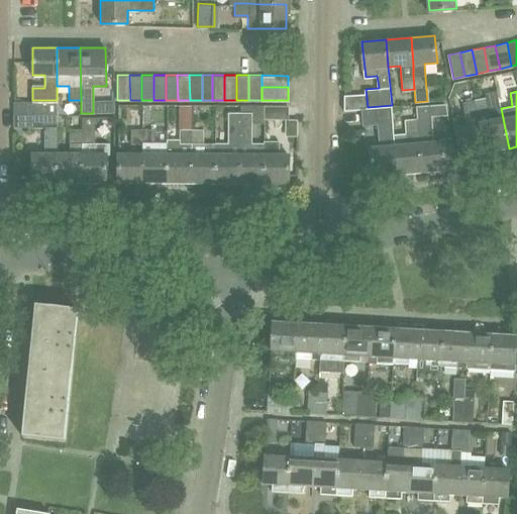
[(486,97),(474,100),(485,153),(509,148),(501,108),(489,111),(486,97)]
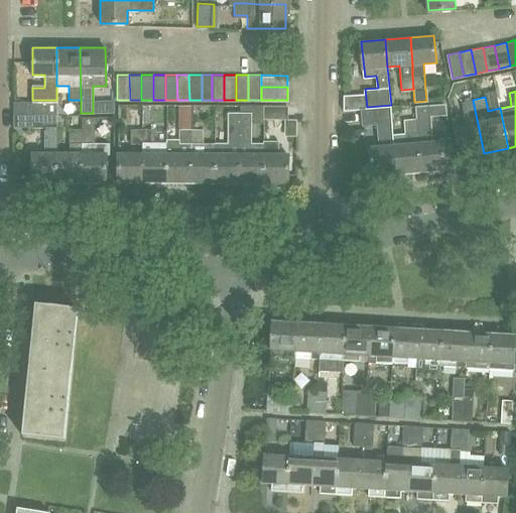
[(19,100),(13,100),(13,114),(27,113),(56,113),(56,100),(32,100),(19,100)]
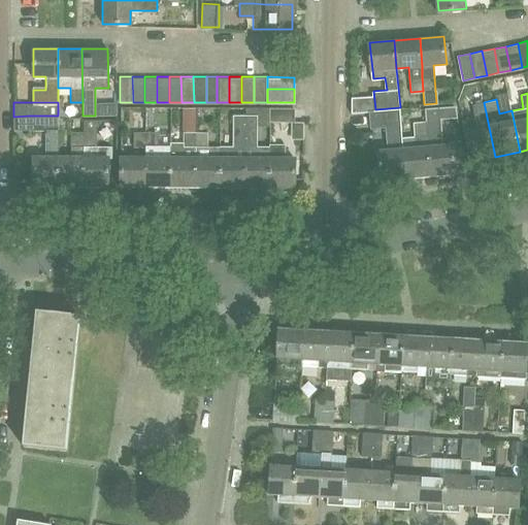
[(470,161),(495,157),(484,102),(472,104),(475,118),(462,121),(470,161)]
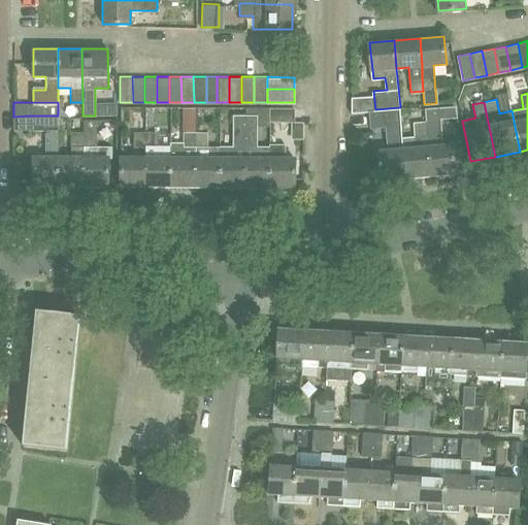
[(294,121),(294,106),(269,106),(269,121),(294,121)]
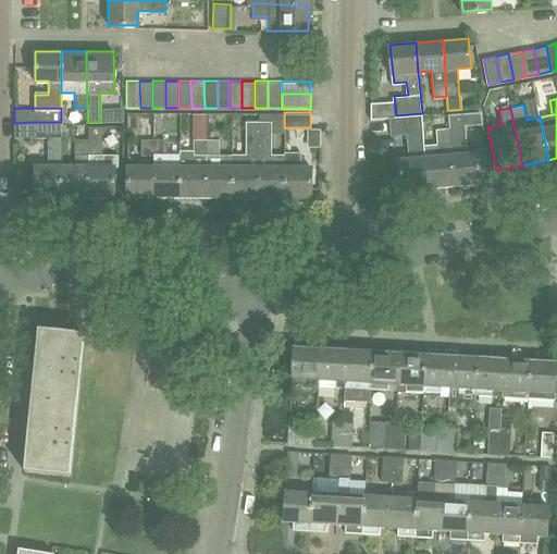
[(396,115),(391,117),(392,133),(404,132),(407,131),(423,130),(422,113),(396,115)]
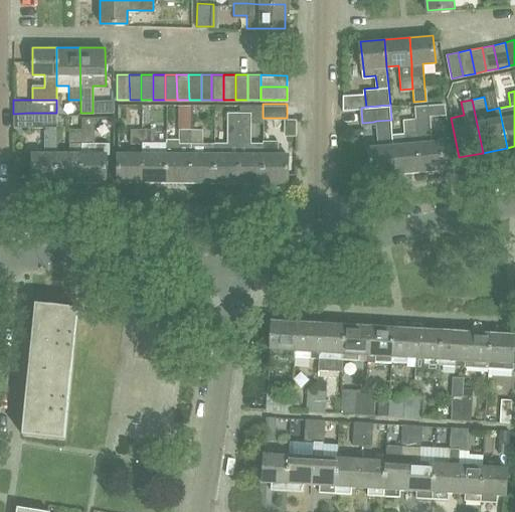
[(214,142),(214,153),(214,181),(238,181),(238,112),(226,112),(226,142),(214,142)]
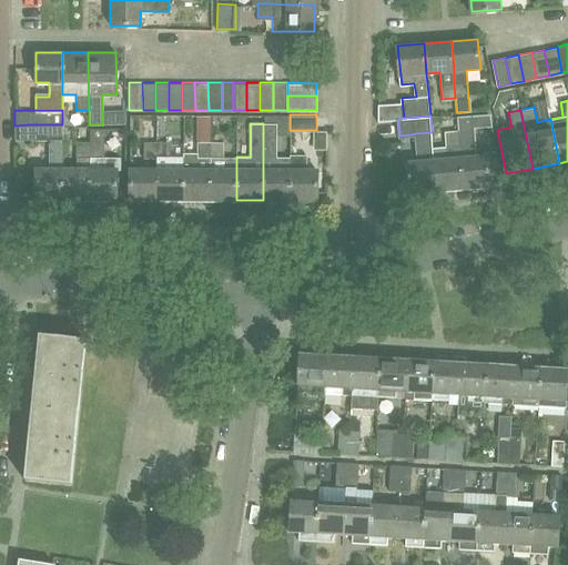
[(275,123),(263,123),(263,200),(290,200),(290,169),(290,157),(275,157),(275,123)]
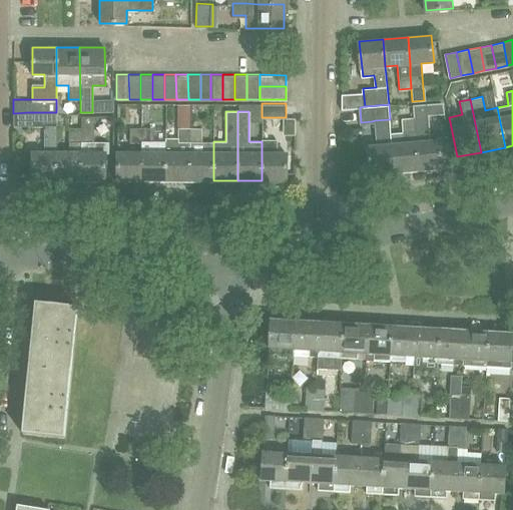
[(56,112),(27,112),(27,120),(32,126),(44,126),(56,126),(56,112)]
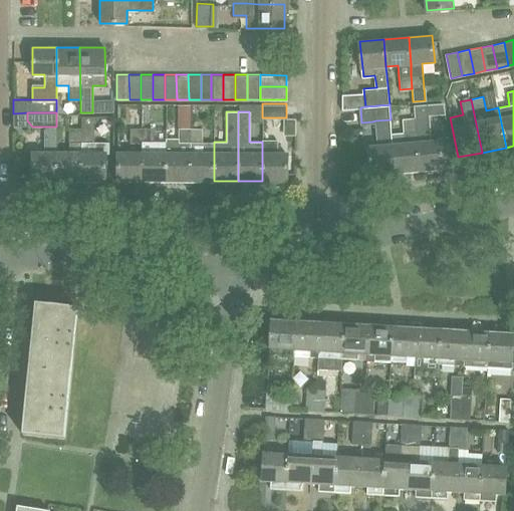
[(81,128),(80,128),(80,152),(80,181),(104,181),(104,155),(107,155),(107,143),(94,143),(93,116),(81,116),(81,128)]
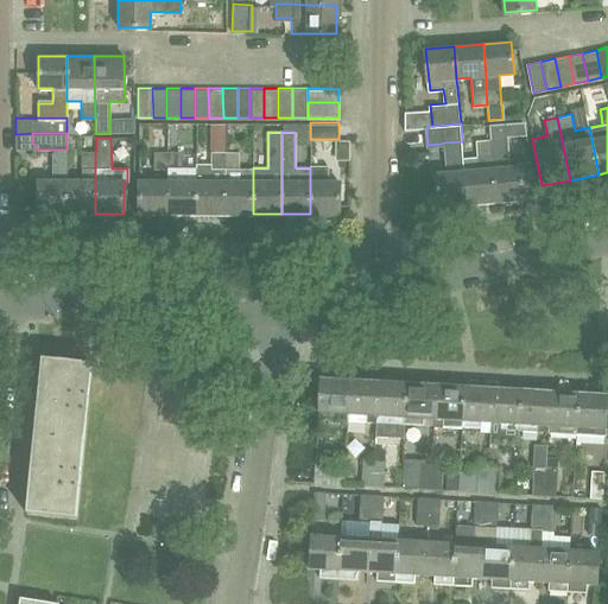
[(467,204),(495,202),(494,167),(493,157),(492,139),(477,140),(479,158),(463,159),(467,204)]
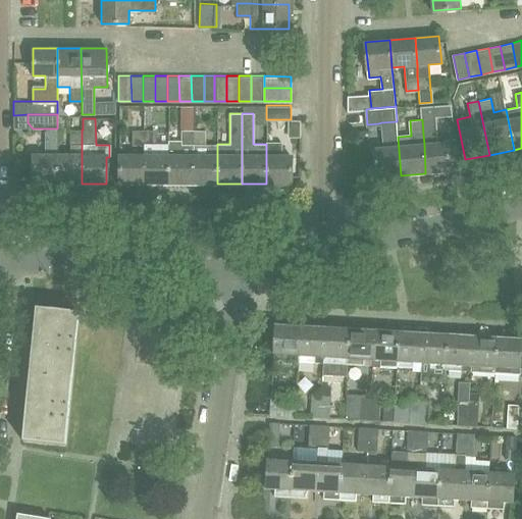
[(383,147),(374,148),(377,177),(401,175),(398,137),(397,121),(381,122),(383,147)]
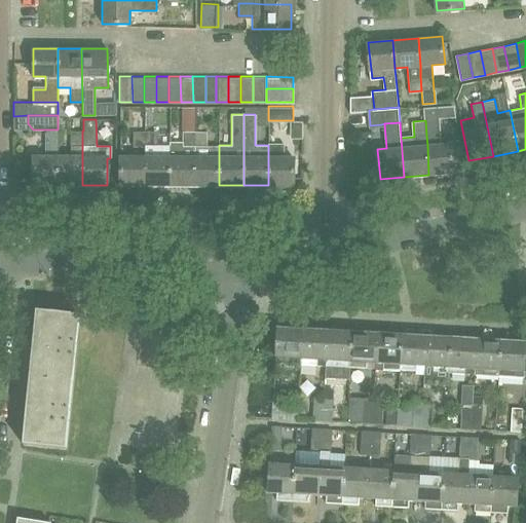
[(442,124),(425,125),(426,136),(427,145),(428,175),(453,173),(453,161),(451,143),(443,144),(442,124)]
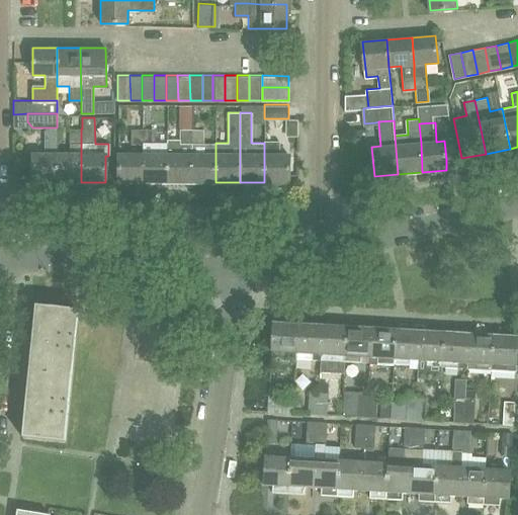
[(45,127),(45,153),(31,153),(31,182),(57,182),(57,153),(57,127),(45,127)]
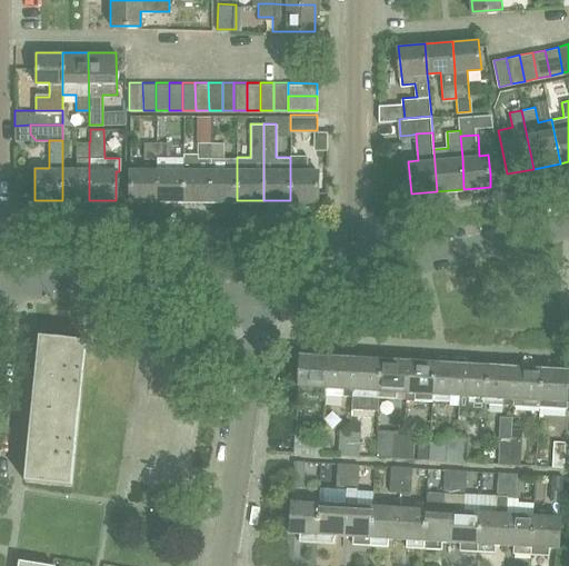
[(77,168),(62,168),(62,200),(89,200),(89,168),(89,141),(77,141),(77,168)]
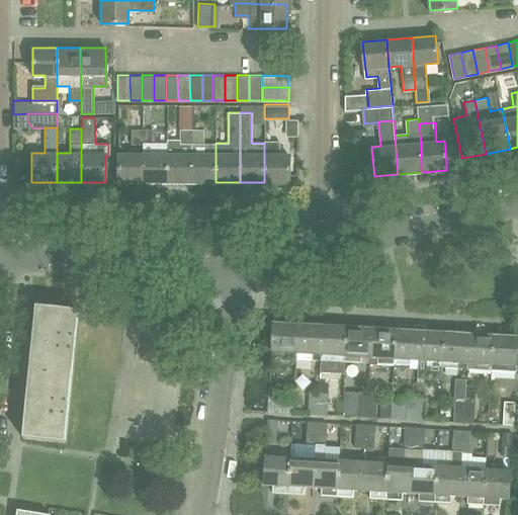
[(143,143),(143,129),(131,129),(131,143),(143,143)]
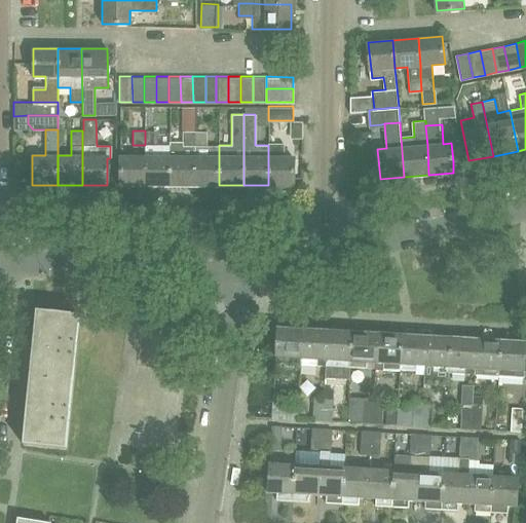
[(145,145),(145,155),(145,185),(170,185),(170,145),(156,145),(156,131),(145,131),(145,145)]
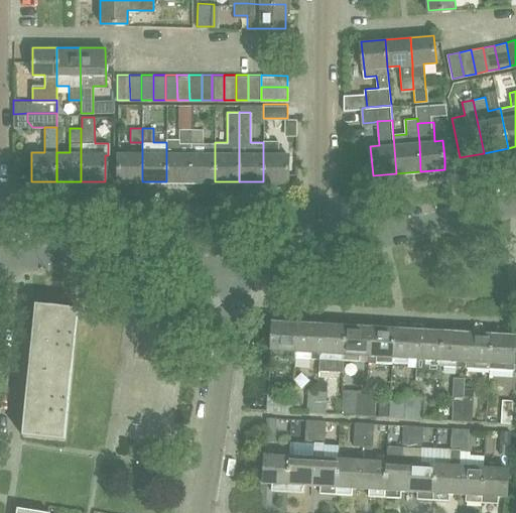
[(166,138),(166,142),(166,181),(189,181),(190,153),(190,128),(178,128),(178,138),(166,138)]
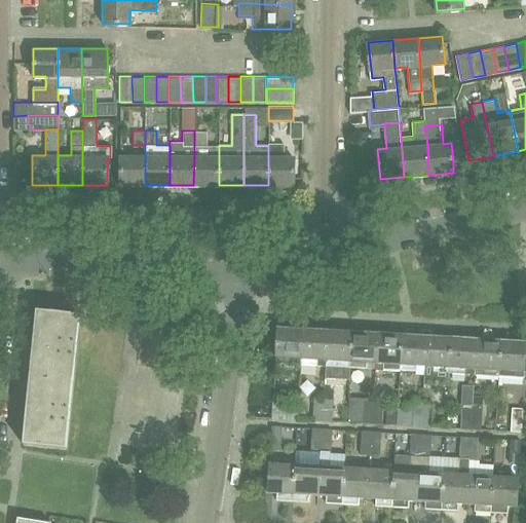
[(205,131),(194,131),(194,156),(193,185),(219,185),(219,156),(219,145),(205,145),(205,131)]
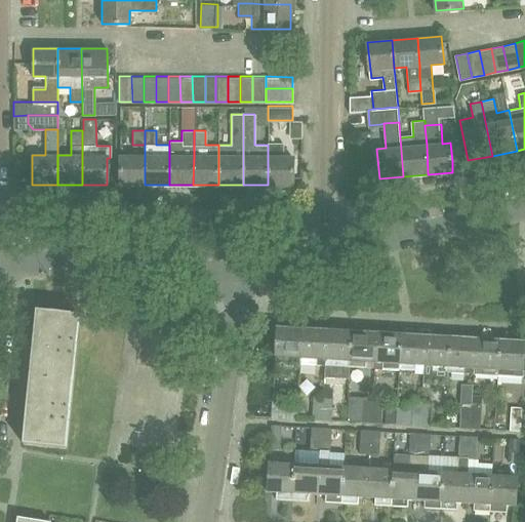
[(268,145),(268,156),(268,185),(292,185),(292,156),(283,156),(283,145),(268,145)]
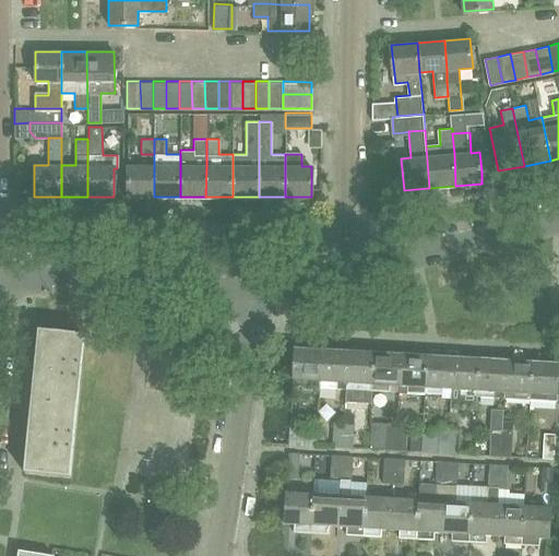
[(127,197),(154,197),(154,165),(127,165),(127,197)]
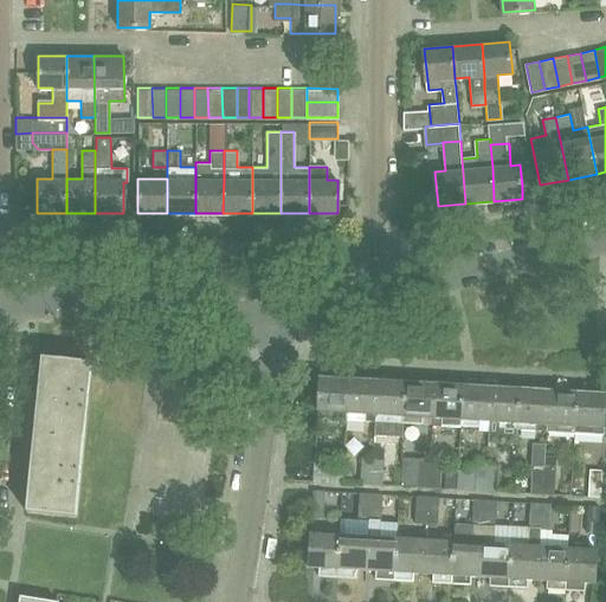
[(42,356),(34,433),(83,438),(90,361),(42,356)]
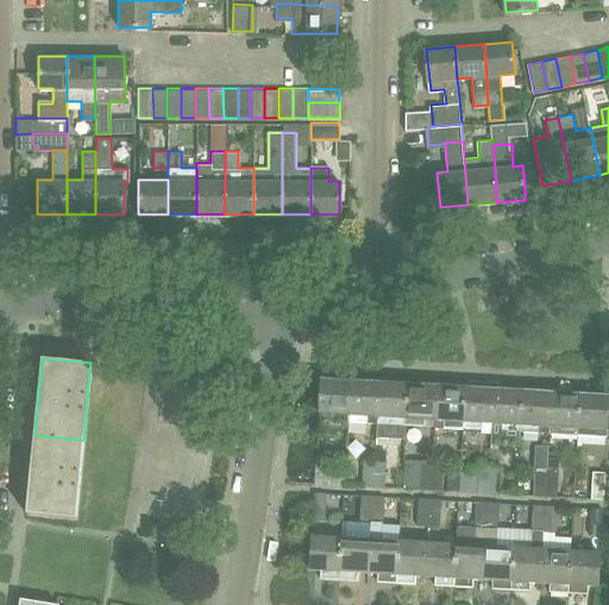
[(319,411),(319,418),(330,420),(349,421),(351,378),(332,377),(332,379),(321,378),(319,411)]
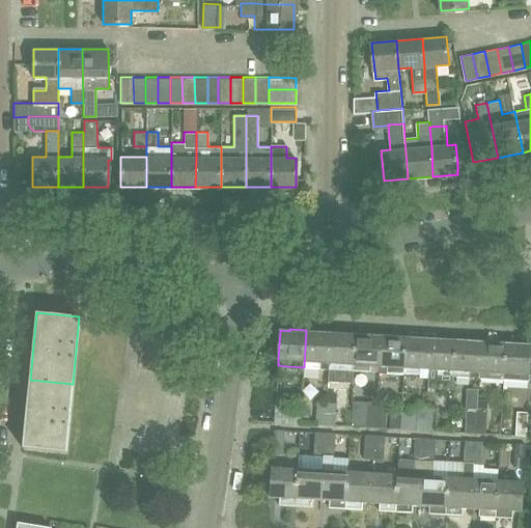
[(306,330),(304,367),(328,368),(329,362),(330,334),(322,333),(322,331),(306,330)]
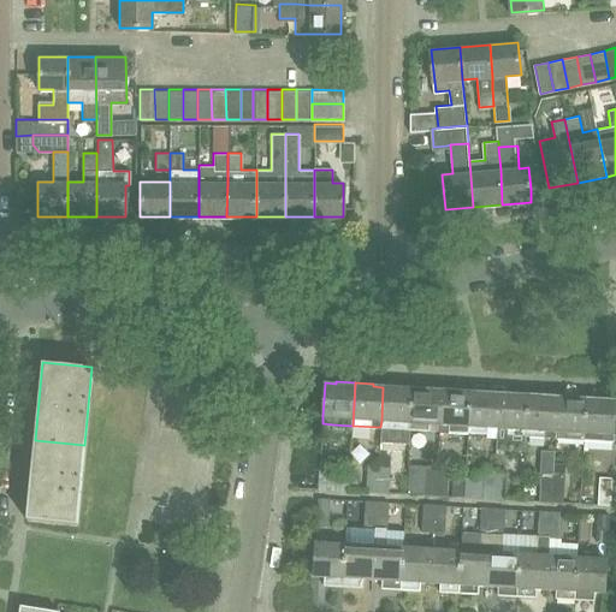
[(395,428),(410,429),(413,386),(394,385),(394,387),(383,387),(381,420),(380,427),(380,444),(395,444),(395,428)]
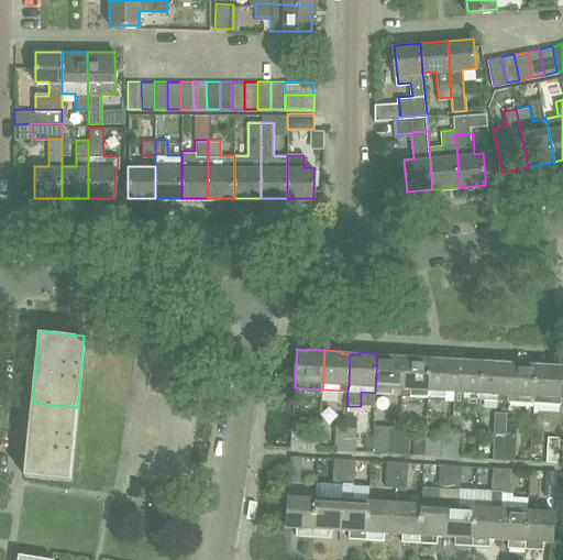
[(395,354),(377,353),(375,393),(392,394),(393,387),(401,388),(403,357),(394,357),(395,354)]
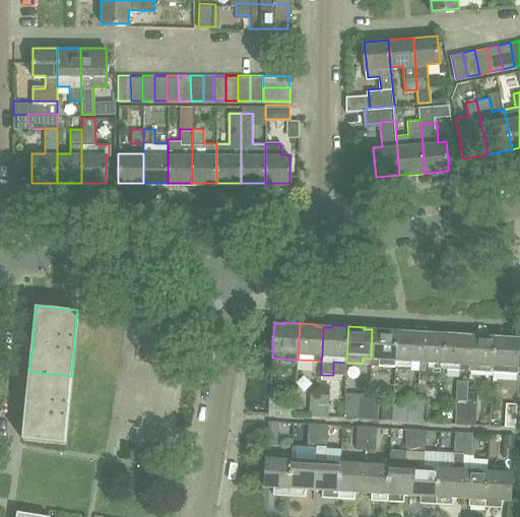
[(381,330),(372,329),(371,359),(370,364),(379,364),(379,365),(394,366),(396,329),(381,328),(381,330)]
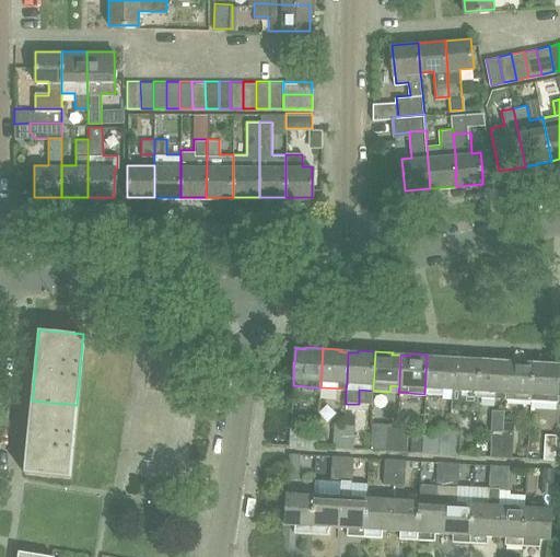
[(427,355),(424,394),(442,395),(443,389),(452,390),(454,358),(444,358),(445,356),(427,355)]
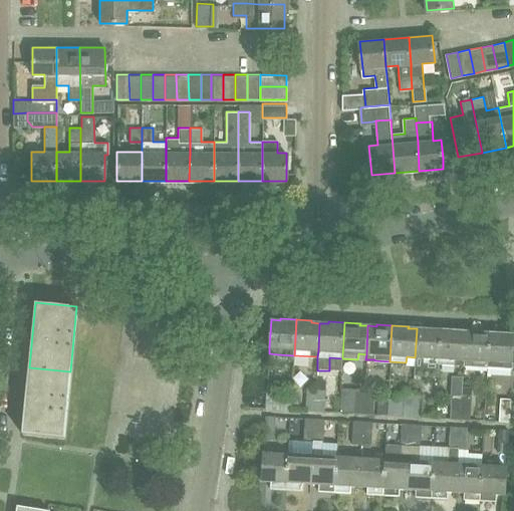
[(417,328),(415,357),(440,358),(441,328),(425,327),(425,329),(417,328)]
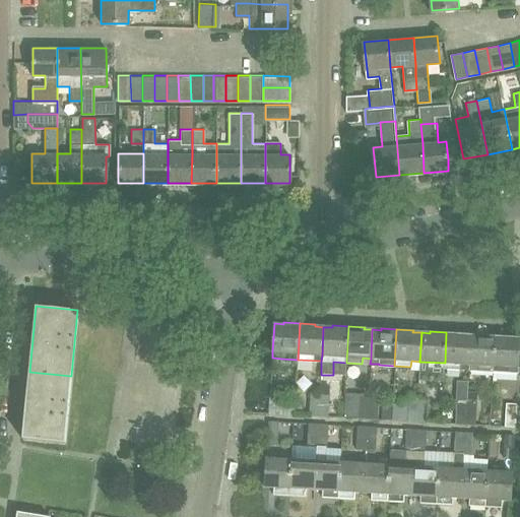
[(459,369),(467,369),(468,364),(469,336),(462,335),(462,333),(446,332),(445,363),(444,369),(459,370),(459,369)]
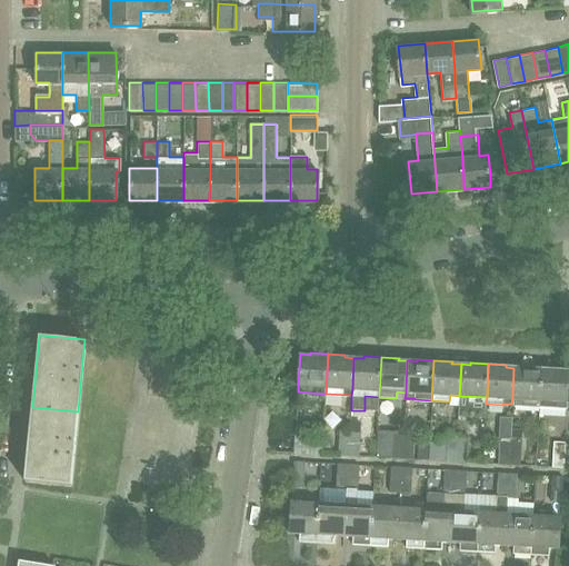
[(513,368),(512,398),(511,404),(521,405),(539,406),(541,367),(523,366),(523,368),(513,368)]
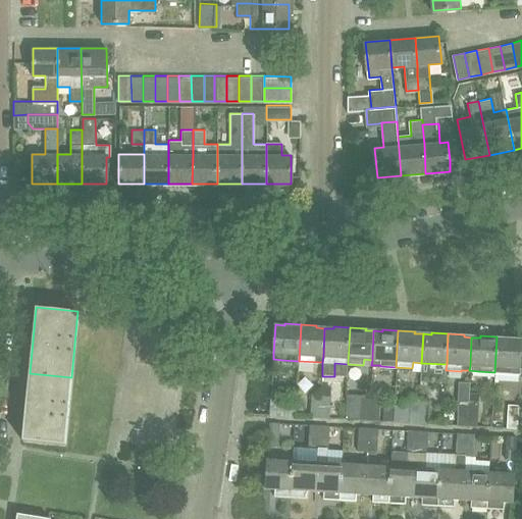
[(494,372),(519,374),(521,341),(513,340),(513,338),(497,336),(494,372)]
